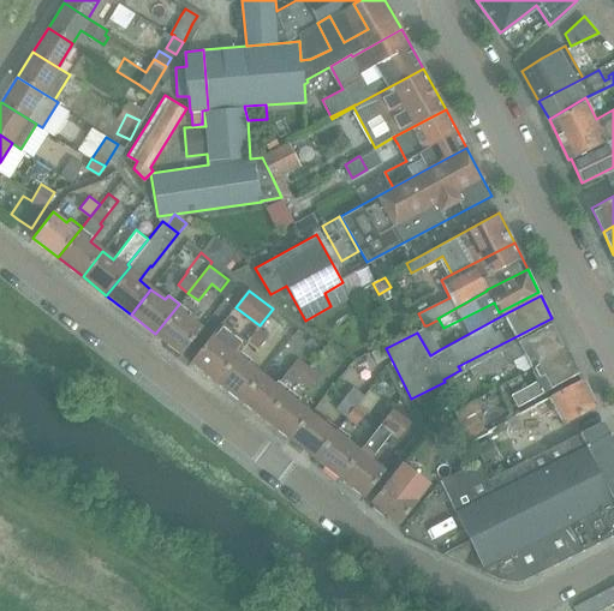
[(182,353),(196,335),(202,328),(186,316),(190,312),(179,304),(155,334),(182,353)]
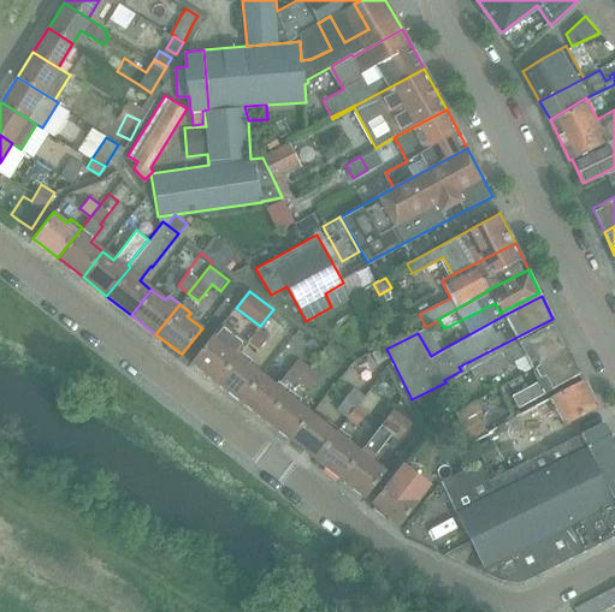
[(248,342),(223,321),(191,362),(216,381),(240,351),(241,352),(248,342)]
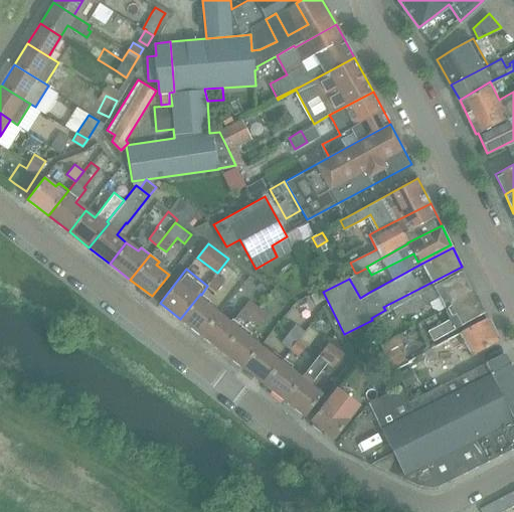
[(474,291),(464,270),(405,299),(385,310),(371,318),(372,320),(376,327),(423,303),(424,304),(439,297),(445,307),(474,291)]
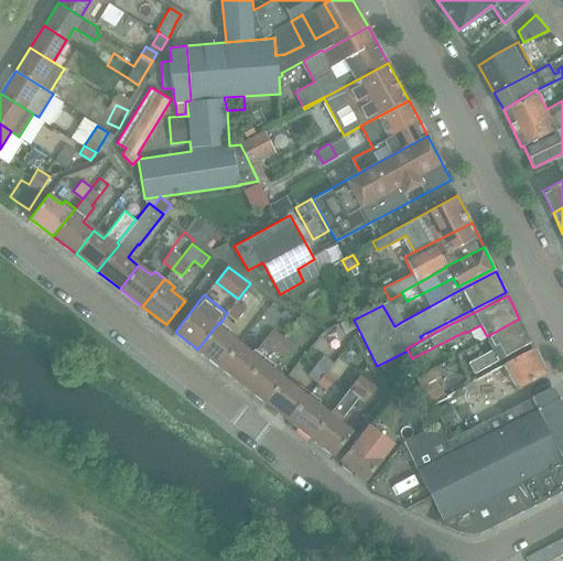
[(389,299),(381,303),(382,305),(394,326),(403,321),(391,299),(389,299)]
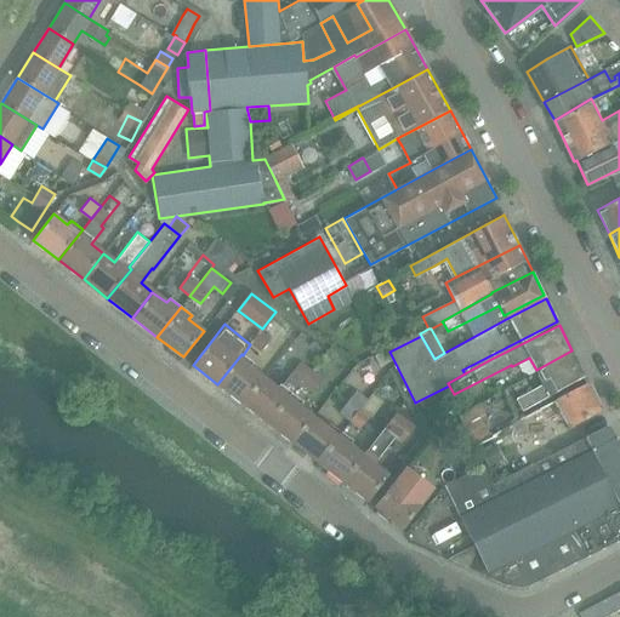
[(271,338),(260,330),(250,342),(261,350),(271,338)]
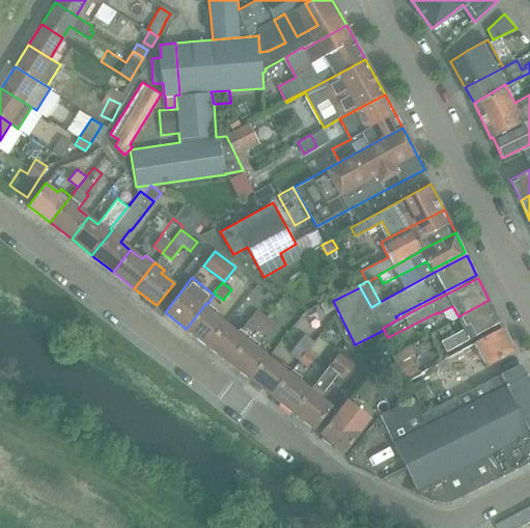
[(331,298),(321,303),(326,312),(336,307),(331,298)]
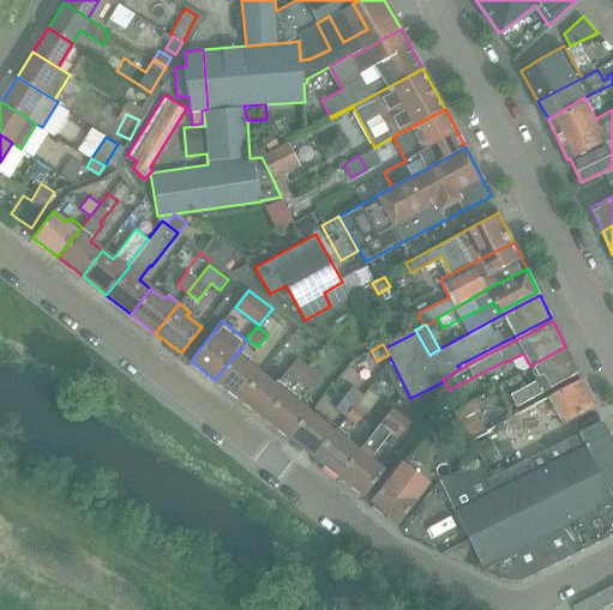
[(516,403),(557,382),(578,372),(565,346),(530,366),(538,380),(511,393),(516,403)]
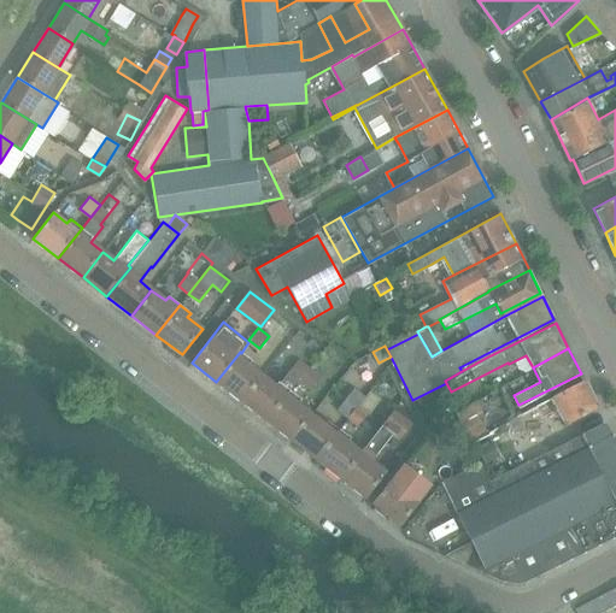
[(241,401),(263,375),(259,372),(262,369),(241,353),(240,352),(216,382),(241,401)]
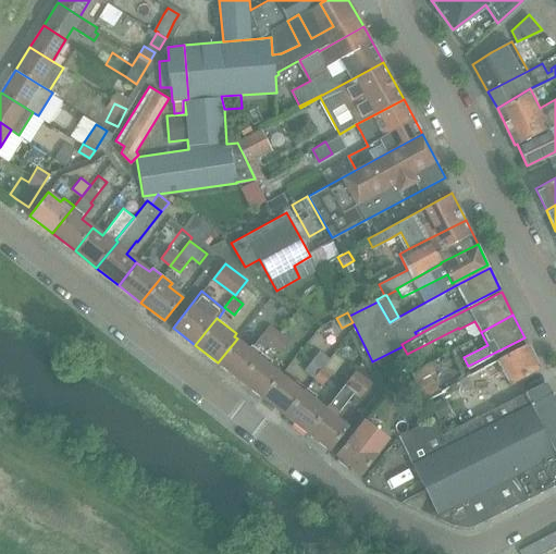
[(262,353),(270,343),(279,332),(269,323),(249,348),(237,339),(218,362),(241,380),(262,353)]
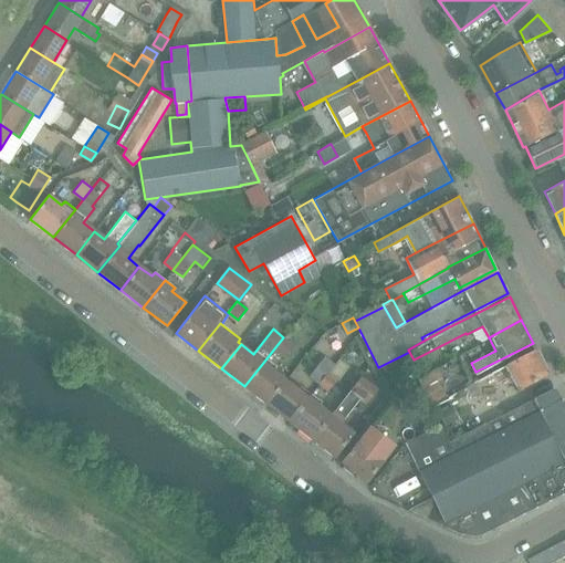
[(292,344),(283,337),(274,348),(283,355),(292,344)]
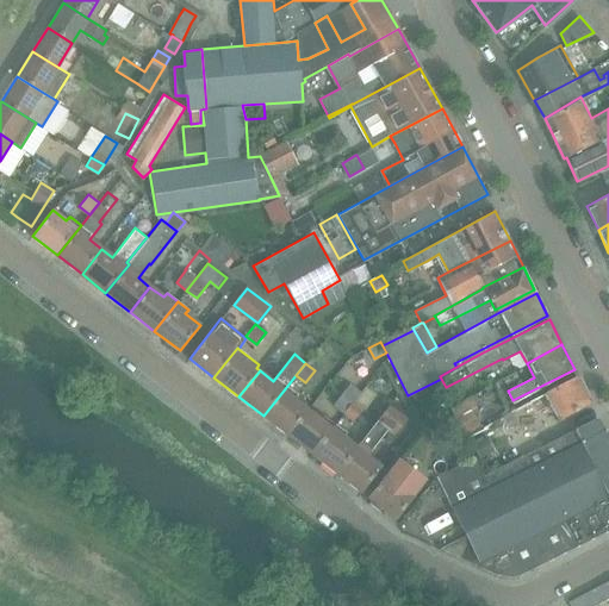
[(559,420),(571,413),(591,403),(577,375),(503,413),(509,426),(521,420),(522,422),(552,406),(559,420)]
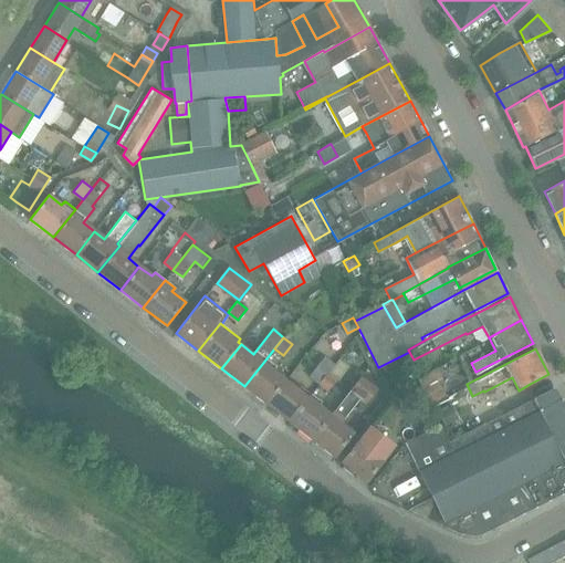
[(310,375),(318,383),(327,371),(334,362),(326,355),(310,375)]
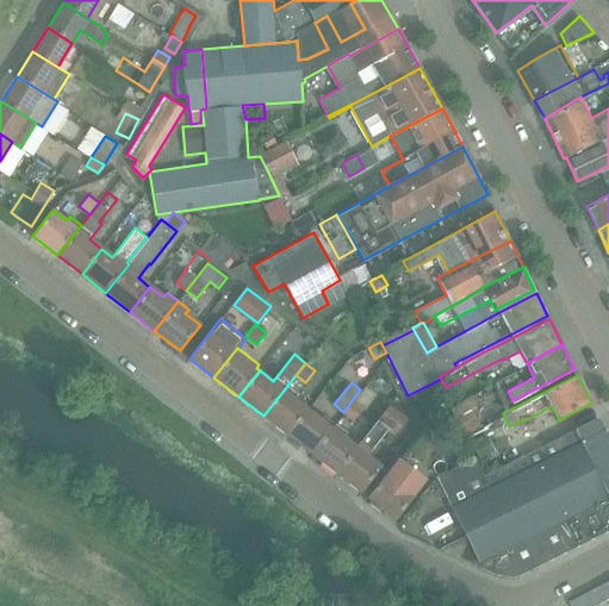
[(433,385),(420,392),(428,406),(440,399),(433,385)]
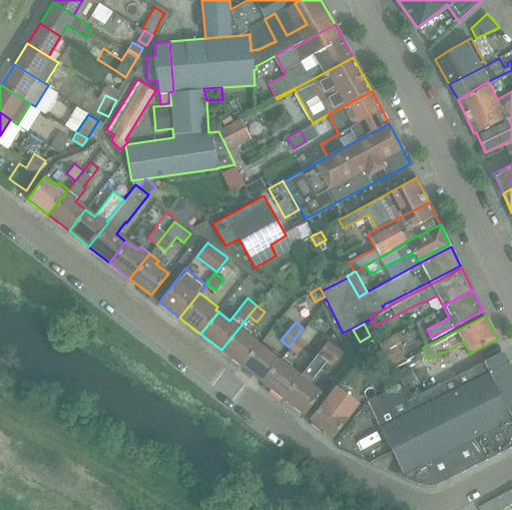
[(221,350),(241,366),(259,343),(252,339),(256,336),(241,325),(221,350)]
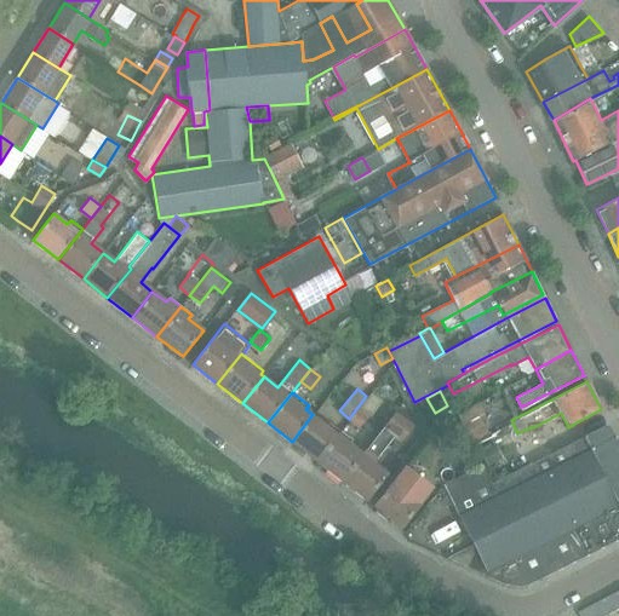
[(480,402),(457,414),(463,425),(473,441),(489,431),(479,414),(485,410),(480,402)]
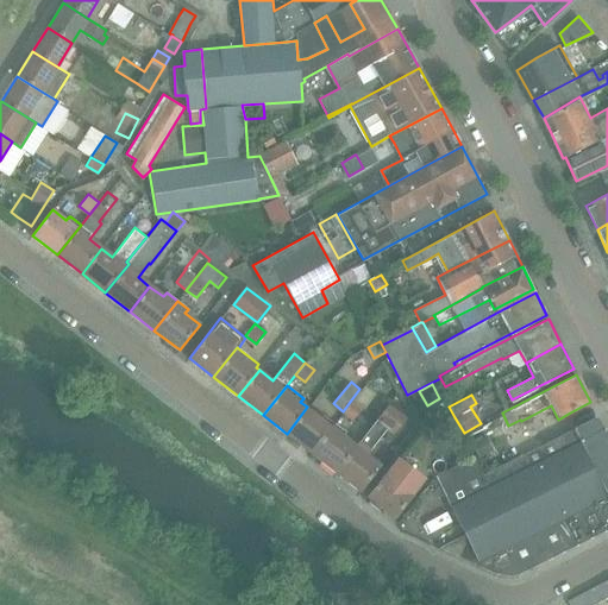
[(353,418),(363,407),(352,398),(343,411),(353,418)]
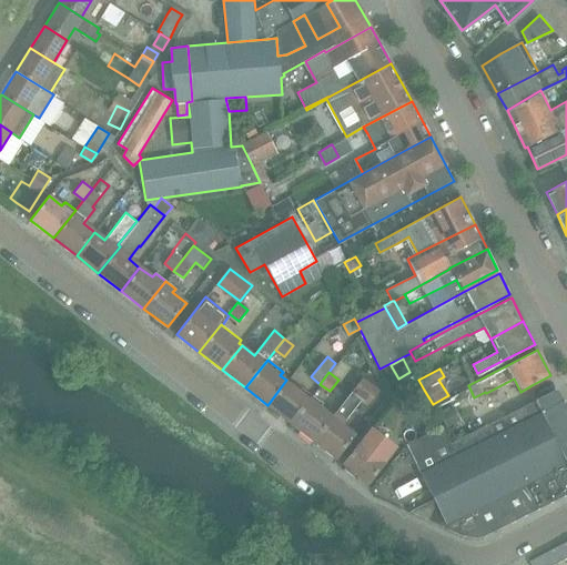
[(343,424),(345,421),(362,401),(367,405),(380,390),(363,376),(332,415),(313,441),(336,458),(355,434),(343,424)]
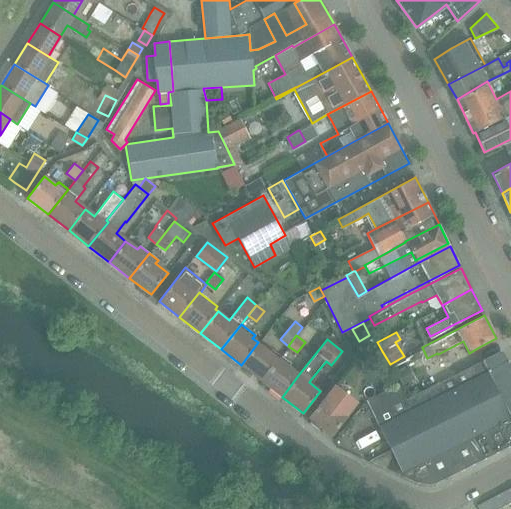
[(241,365),(261,380),(281,355),(276,351),(273,354),(258,342),(241,365)]
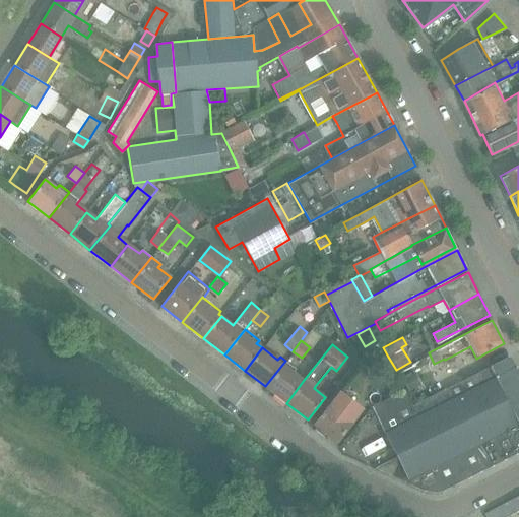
[(509,357),(410,404),(379,421),(397,455),(375,467),(391,474),(424,489),(430,490),(437,491),(442,490),(518,451),(518,373),(515,366),(514,367),(509,357)]
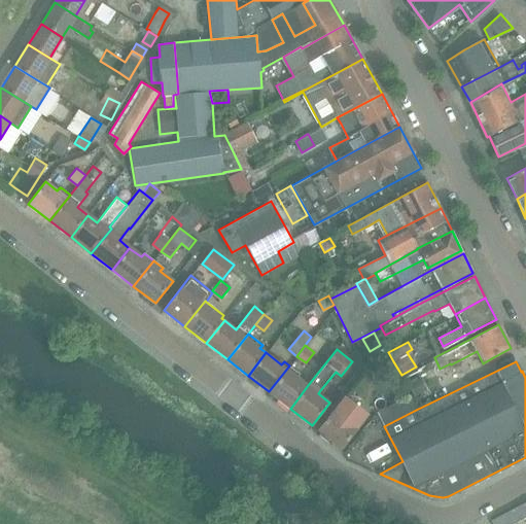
[(269,391),(290,409),(308,385),(299,378),(301,376),(289,365),(269,391)]
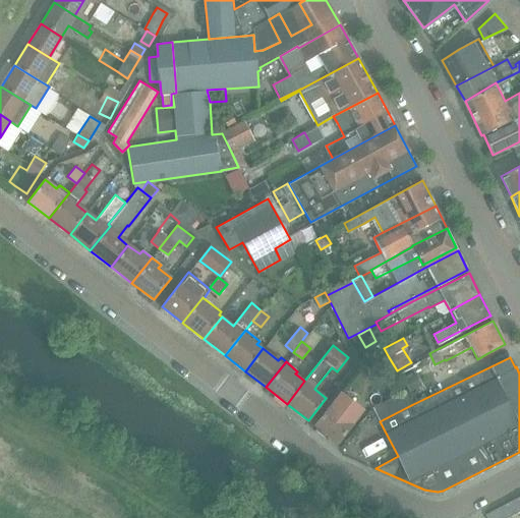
[(415,372),(404,379),(410,391),(422,385),(415,372)]
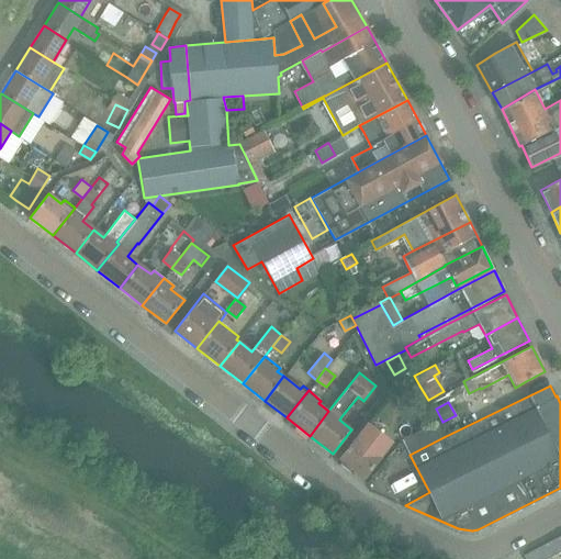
[(339,459),(365,478),(380,457),(391,443),(368,425),(369,423),(368,422),(339,459)]
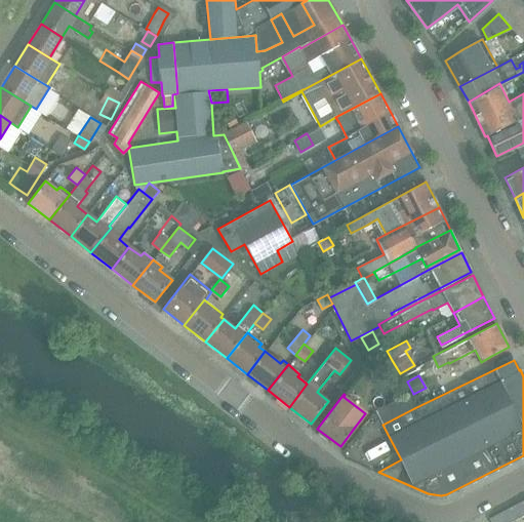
[(375,410),(383,425),(414,408),(407,394),(394,400),(375,410)]
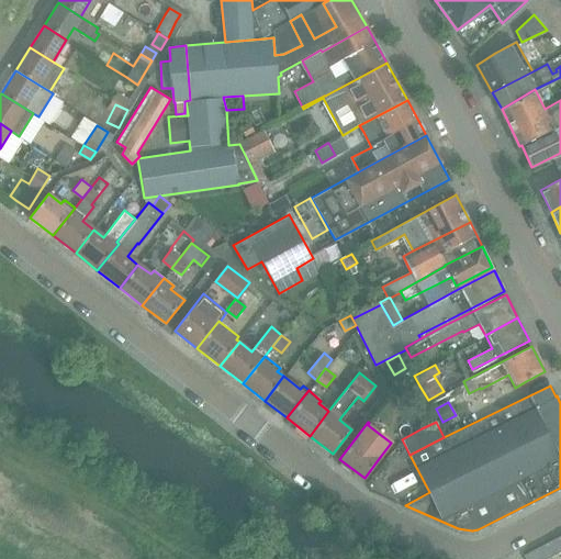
[(560,535),(525,554),(527,558),(545,558),(560,550),(560,535)]
